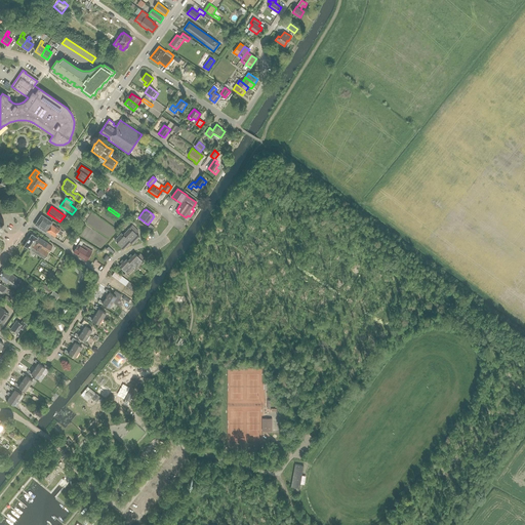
[(52,223),(41,215),(35,225),(45,232),(46,231),(55,237),(61,230),(53,226),(52,227),(50,226),(52,223)]
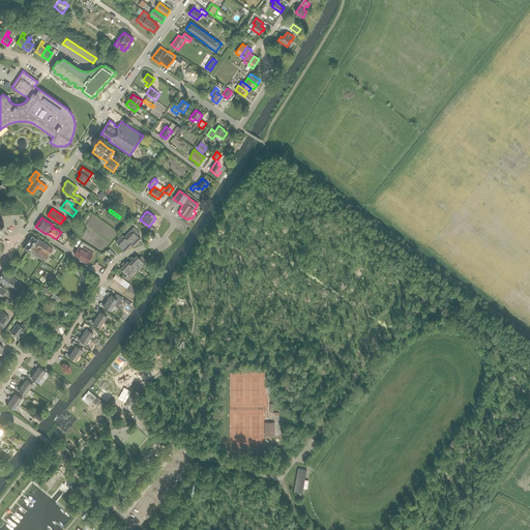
[(138,241),(140,238),(137,235),(140,233),(133,227),(130,230),(131,230),(124,237),(122,235),(115,242),(124,252),(127,248),(128,251),(130,247),(129,246),(131,244),(134,245),(136,243),(137,244),(139,242),(138,241)]
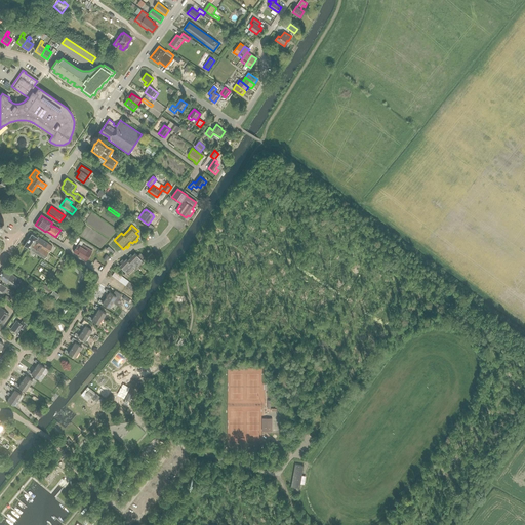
[(44,258),(52,247),(38,237),(37,238),(32,234),(24,245),(30,249),(31,249),(44,258)]
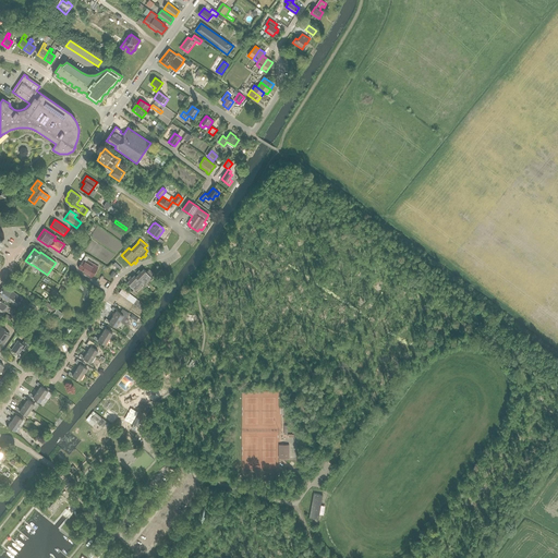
[(84,271),(83,273),(92,277),(98,267),(87,261),(86,262),(83,259),(79,268),(84,271)]
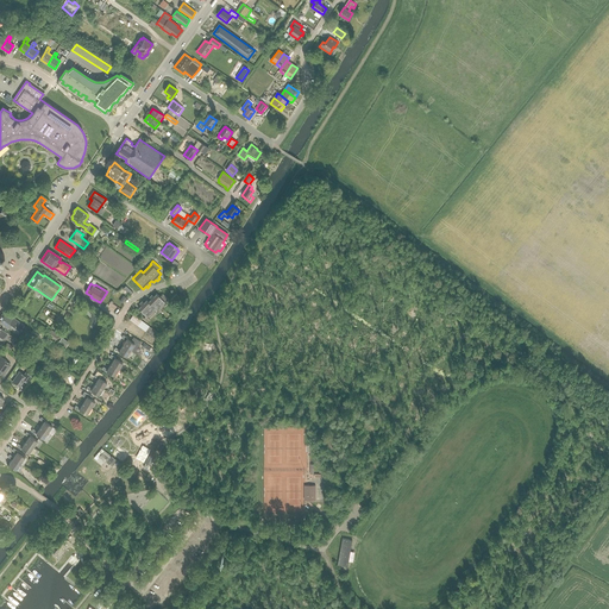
[(130,295),(133,293),(126,286),(123,289),(130,295)]
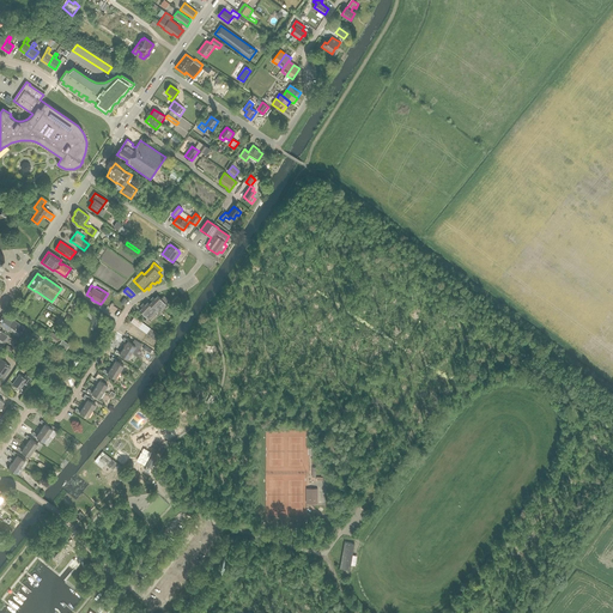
[(146,317),(145,319),(144,320),(147,323),(151,321),(150,320),(157,313),(159,314),(168,305),(167,304),(169,302),(163,296),(161,299),(157,296),(155,298),(152,297),(150,299),(152,301),(150,304),(147,302),(144,305),(143,303),(140,305),(143,308),(139,310),(146,317)]
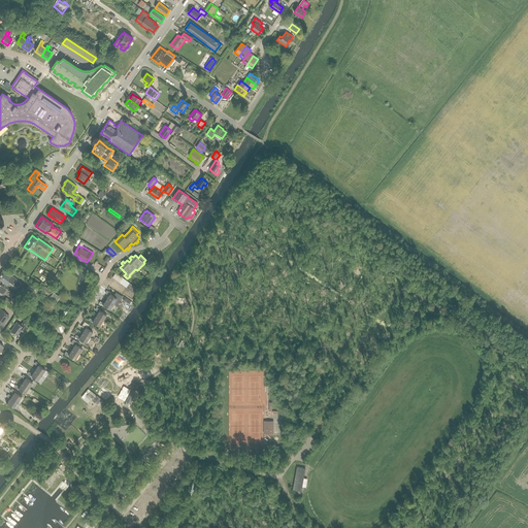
[(10,275),(8,274),(3,271),(0,274),(0,278),(3,282),(2,283),(6,285),(7,284),(15,290),(21,282),(10,274),(10,275)]
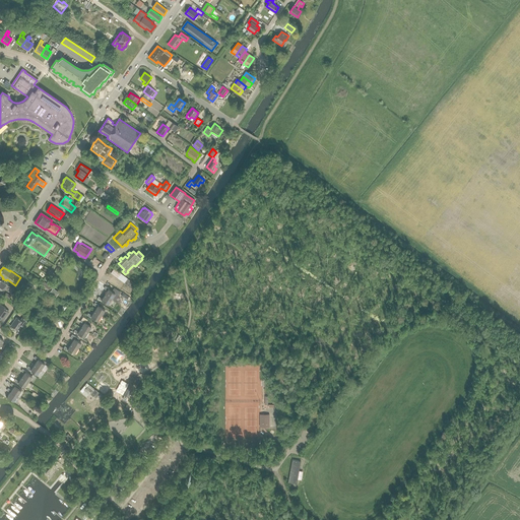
[(45,282),(41,286),(48,291),(51,286),(45,282)]
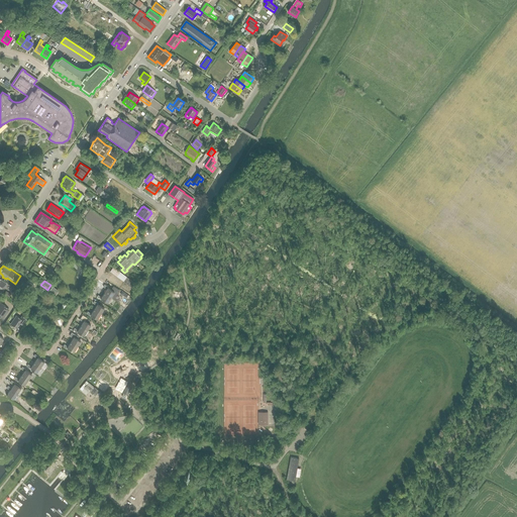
[(105,285),(104,287),(107,289),(104,294),(111,298),(114,292),(111,290),(108,288),(105,285)]
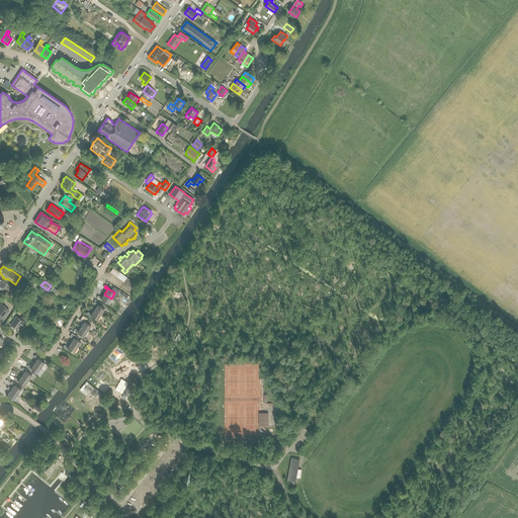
[(98,296),(97,297),(101,300),(101,299),(107,304),(111,298),(104,294),(102,298),(98,296)]
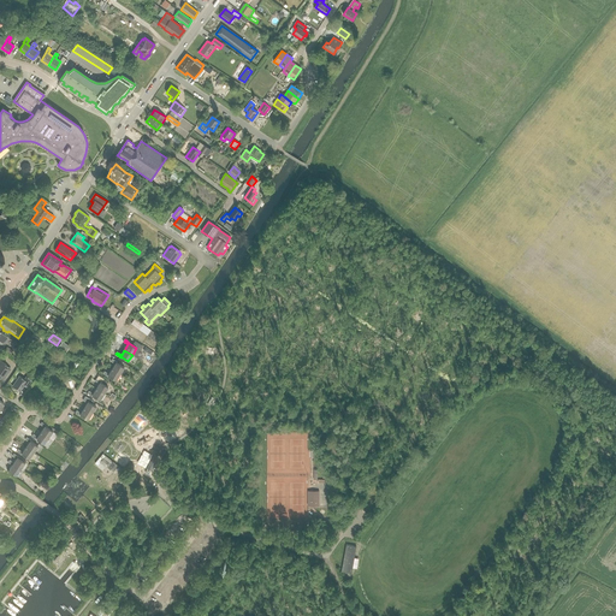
[(113,359),(111,361),(116,363),(112,369),(120,374),(124,367),(117,362),(113,359)]
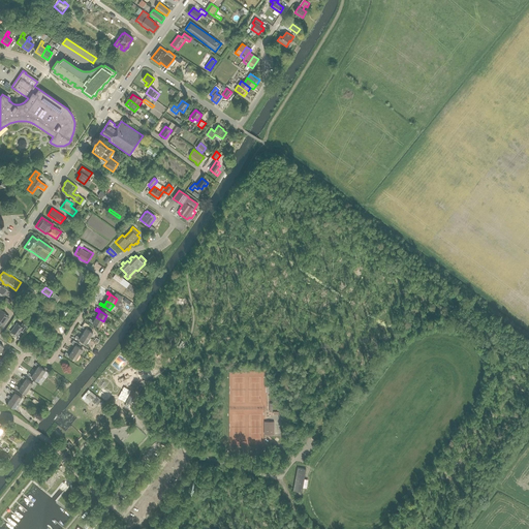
[(0,323),(3,327),(9,317),(5,315),(6,313),(0,309),(0,323)]
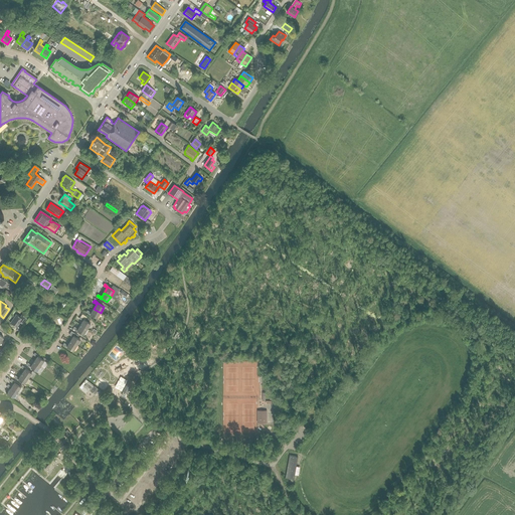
[(88,311),(87,313),(90,315),(91,314),(97,318),(101,313),(94,309),(92,313),(88,311)]
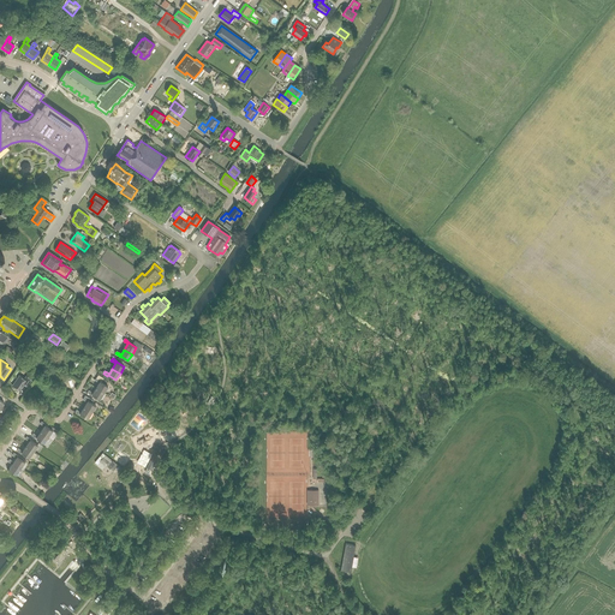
[(24,384),(28,387),(31,380),(27,376),(24,380),(19,376),(13,386),(19,390),(24,384)]
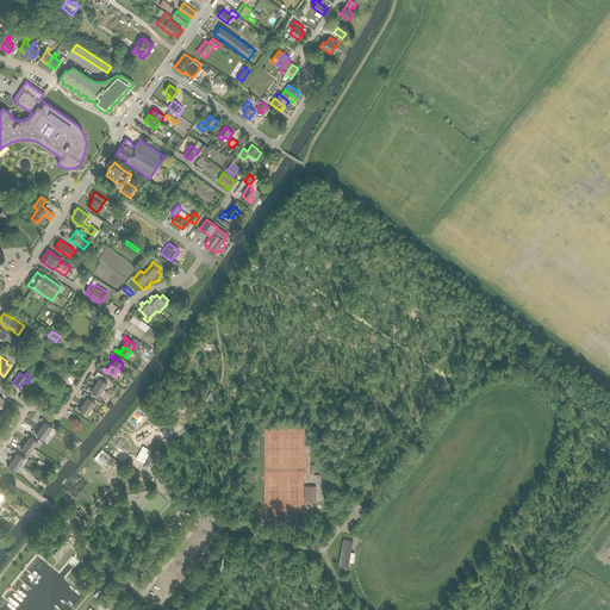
[(95,375),(94,378),(99,380),(95,385),(104,390),(107,384),(105,381),(106,379),(103,377),(100,379),(100,378),(95,375)]
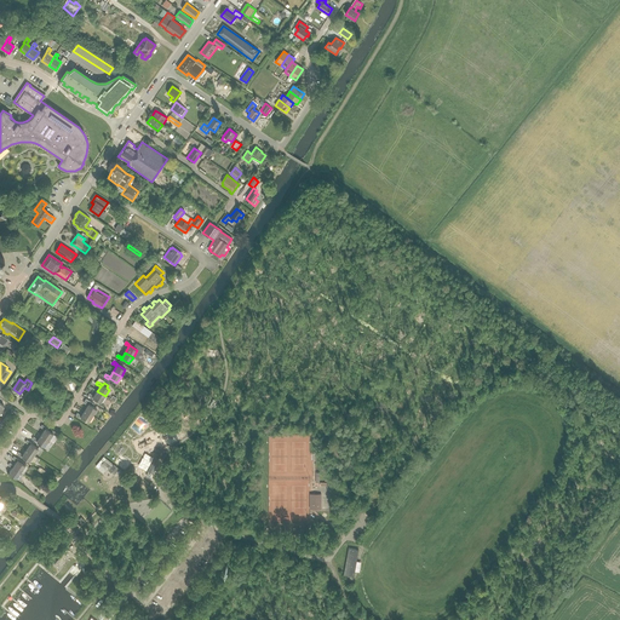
[(90,394),(89,396),(92,399),(93,399),(101,403),(105,396),(97,391),(93,396),(90,394)]
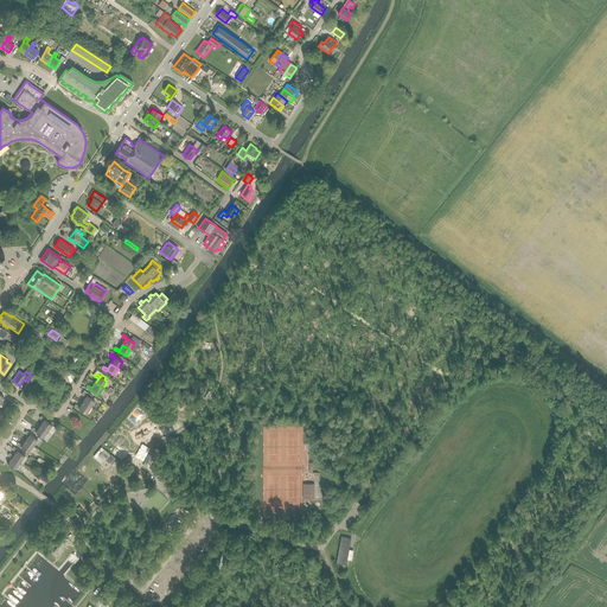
[(84,390),(82,395),(87,397),(83,402),(90,407),(95,401),(90,398),(91,395),(84,390)]
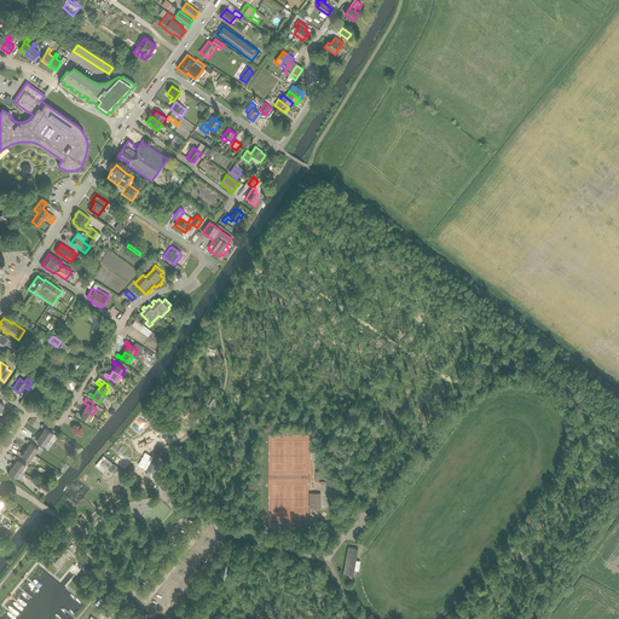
[(77,412),(76,415),(80,417),(81,417),(88,422),(92,415),(85,410),(81,415),(77,412)]
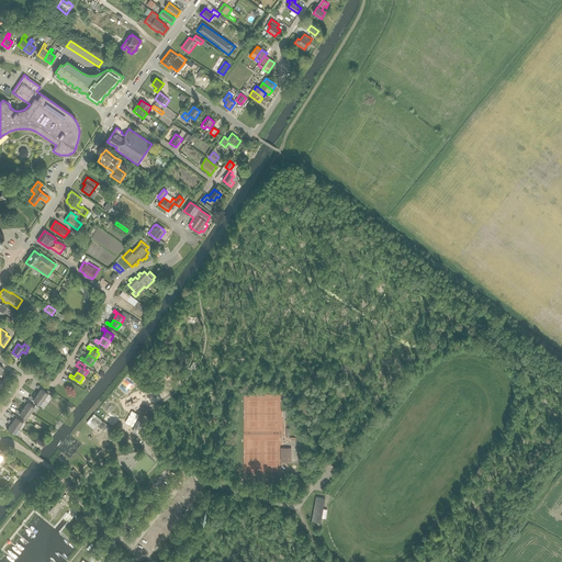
[(8,375),(0,385),(0,390),(1,391),(10,378),(8,375)]
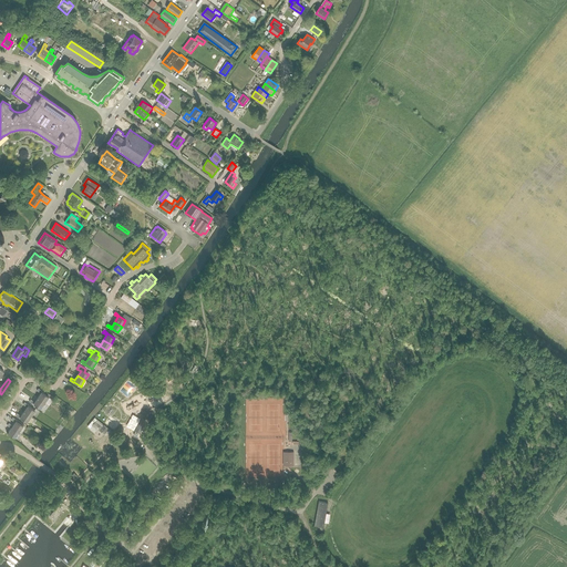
[(43,393),(42,392),(42,391),(38,389),(37,391),(41,393),(38,398),(44,403),(50,394),(44,391),(43,393)]
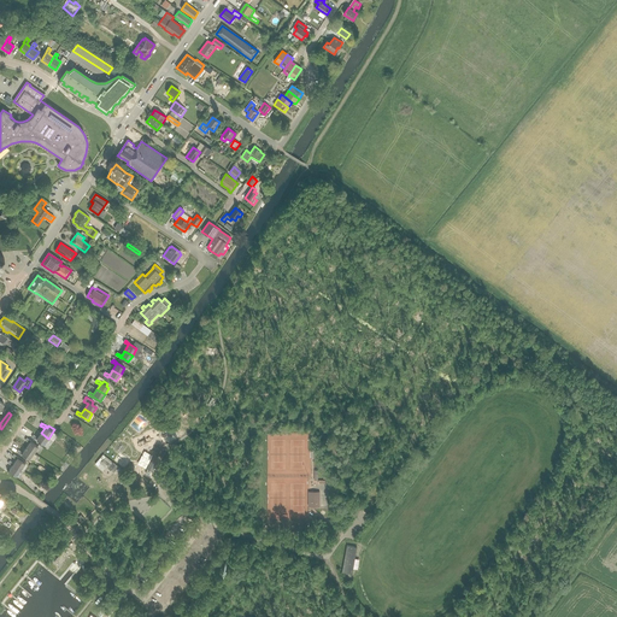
[(34,435),(31,438),(36,440),(43,445),(48,439),(41,433),(37,438),(34,435)]
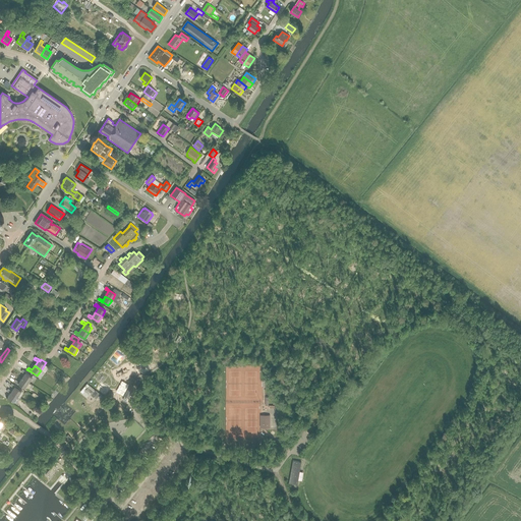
[(22,369),(21,371),(24,374),(21,379),(29,383),(32,378),(25,373),(26,372),(22,369)]
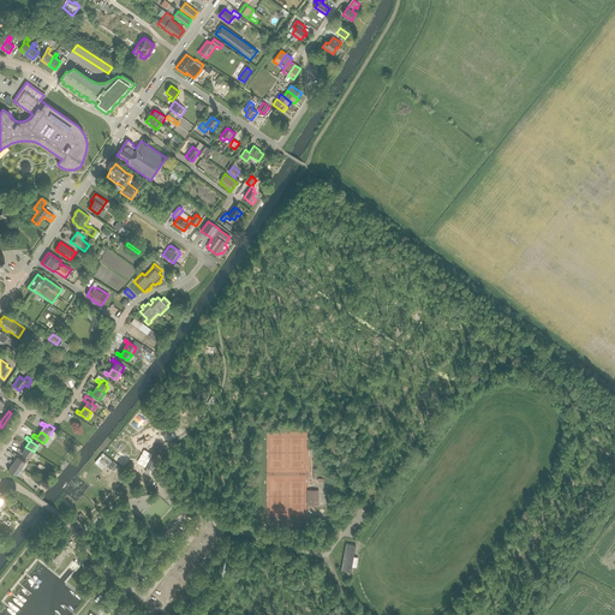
[(18,449),(17,451),(21,454),(22,453),(29,458),(34,452),(25,447),(22,452),(18,449)]
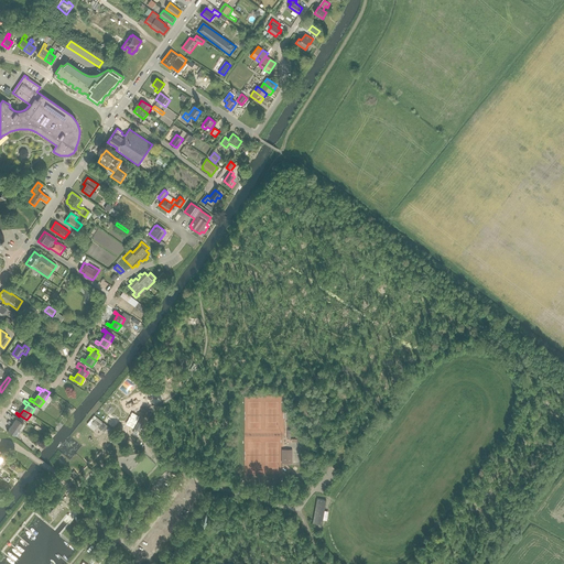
[(136,427),(140,415),(131,412),(127,424),(136,427)]
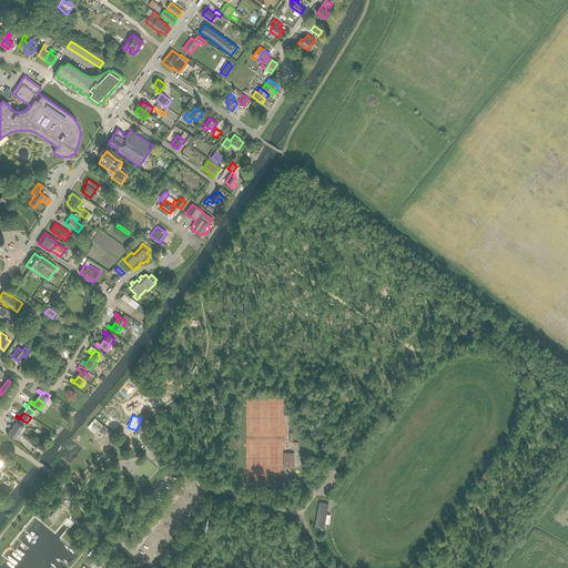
[(12,418),(11,421),(14,423),(12,427),(19,433),(22,427),(16,422),(17,422),(12,418)]
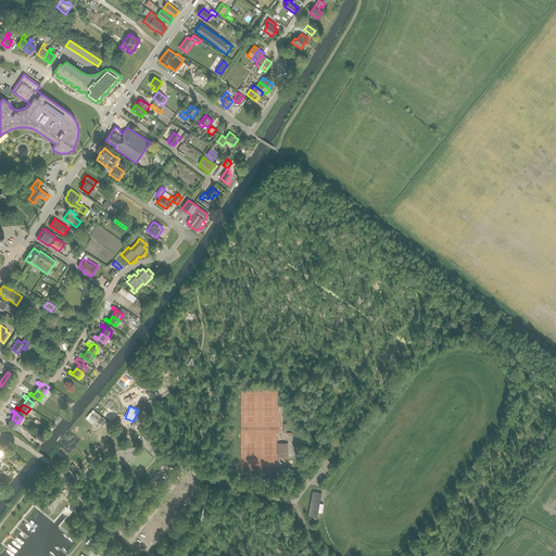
[(140,411),(133,424),(136,425),(137,426),(143,413),(142,412),(140,411)]
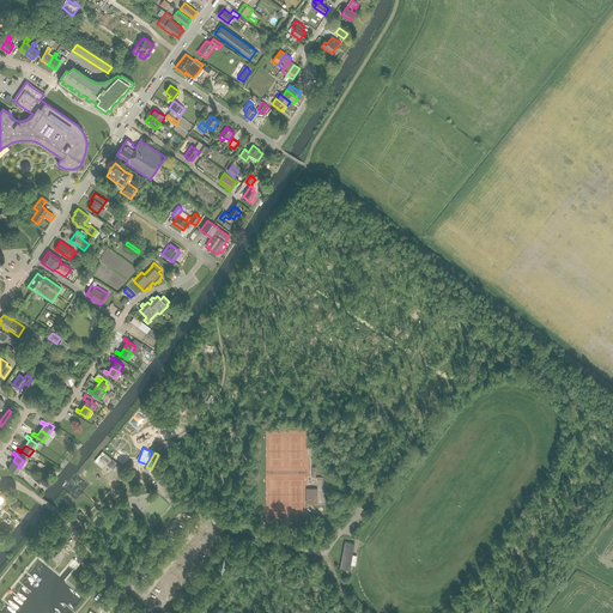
[(10,457),(7,460),(12,463),(8,468),(16,473),(20,467),(13,461),(10,457)]
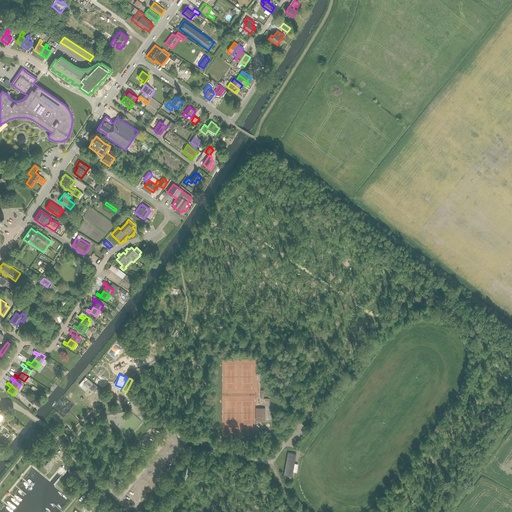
[(95,393),(99,388),(94,384),(90,389),(95,393)]
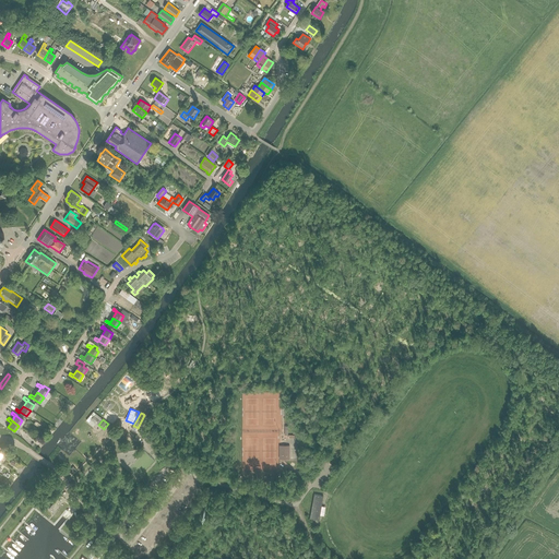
[(289,445),(280,445),(280,459),(289,459),(289,445)]
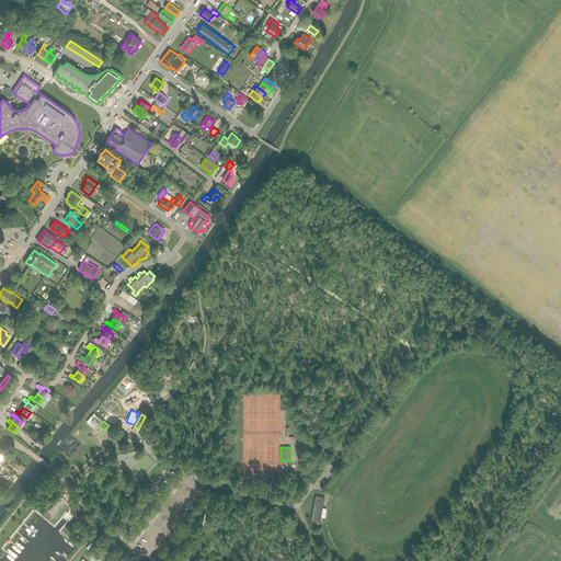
[(319,526),(320,522),(324,497),(316,496),(311,521),(315,521),(313,525),(319,526)]
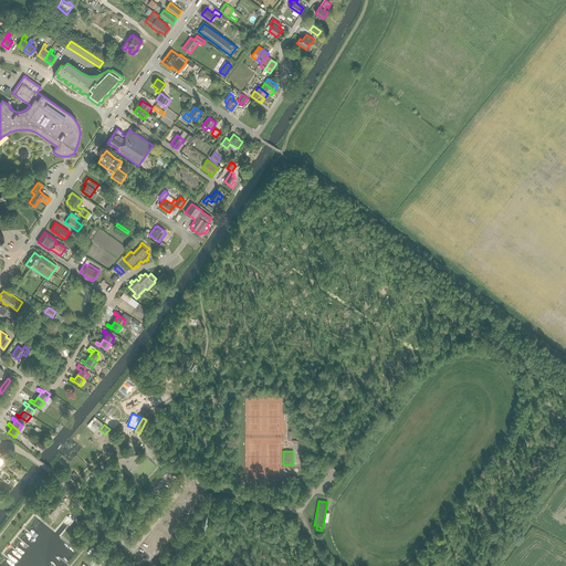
[(59,504),(49,515),(52,519),(62,507),(59,504)]
